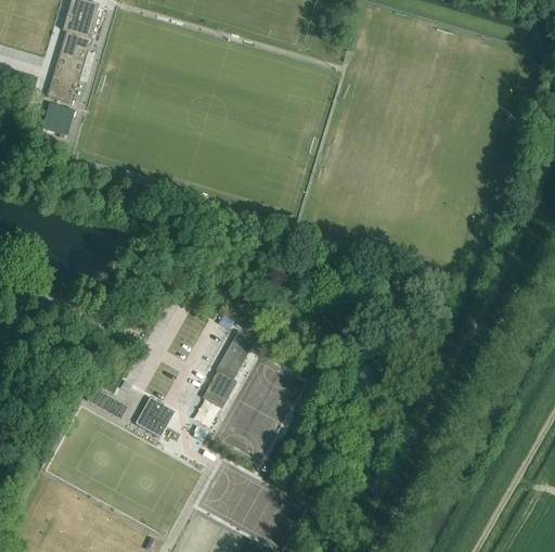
[(98,4),(84,0),(71,0),(63,29),(66,30),(47,95),(72,103),(90,43),(85,42),(87,36),(88,36),(98,4)]
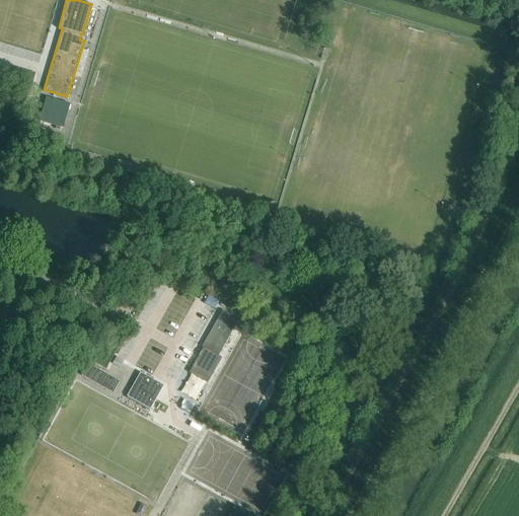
[(329,48),(325,47),(324,46),(321,56),(326,58),(329,48)]
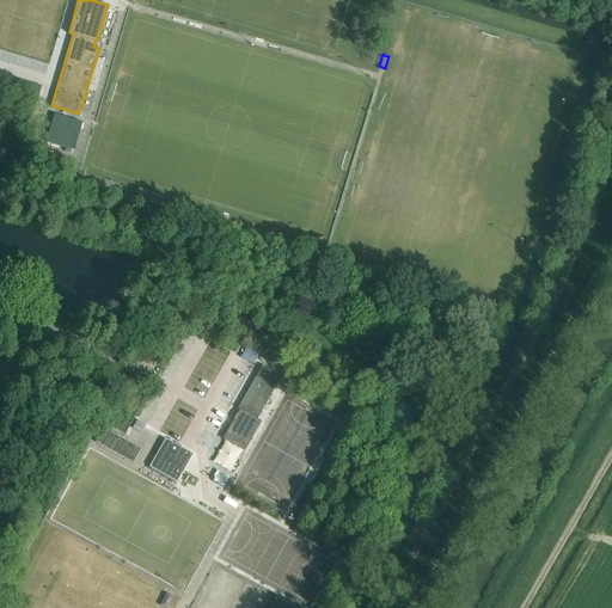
[(42,84),(23,78),(19,90),(38,96),(42,84)]
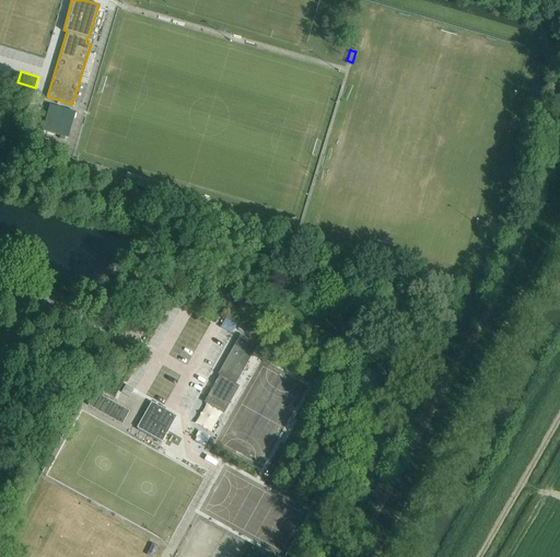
[(50,103),(43,128),(68,136),(76,111),(50,103)]
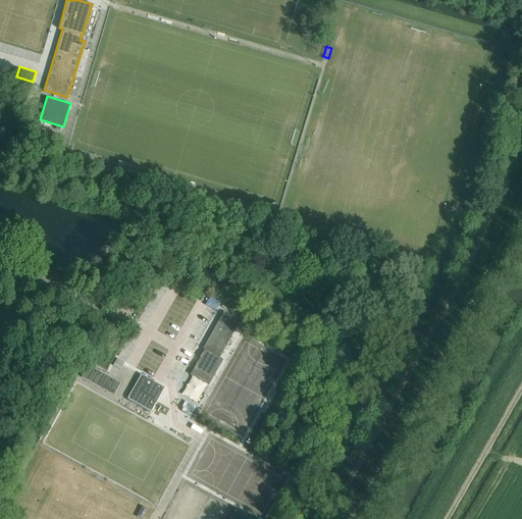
[(205,348),(191,373),(209,382),(222,358),(219,356),(241,319),(224,309),(203,347),(205,348)]
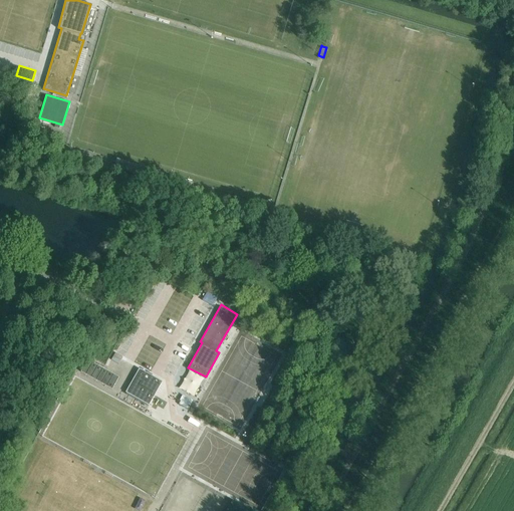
[(112,388),(118,375),(87,357),(80,369),(112,388)]
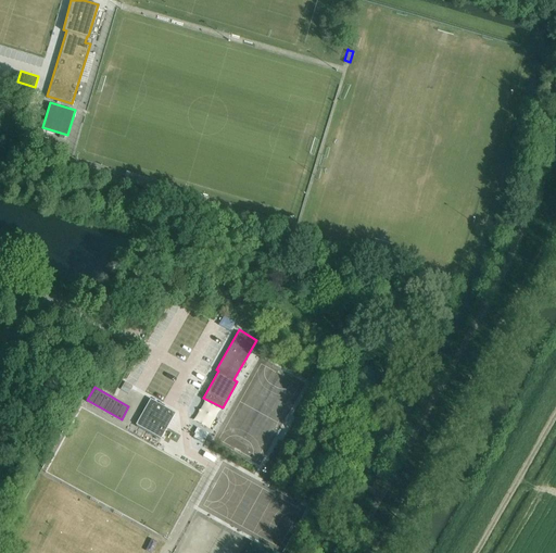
[(176,411),(150,397),(136,423),(161,437),(176,411)]
